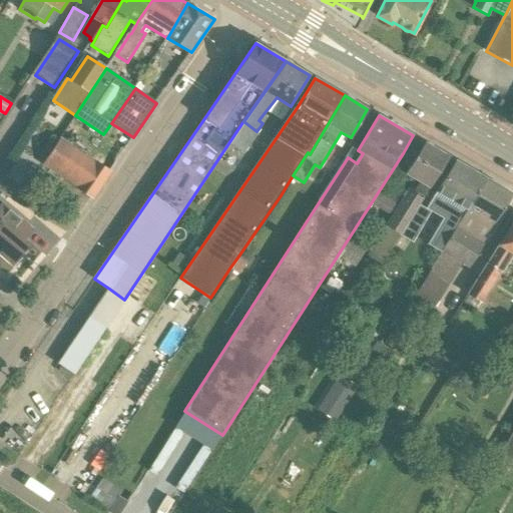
[(92,196),(109,172),(60,139),(44,163),(92,196)]
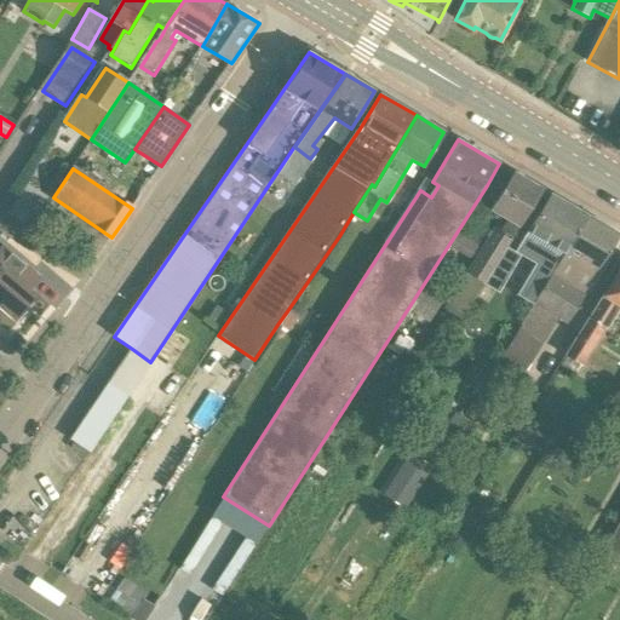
[(544,190),(514,172),(492,211),(510,220),(504,231),(499,229),(471,276),(463,270),(440,305),(463,321),(486,285),(488,286),(544,190)]
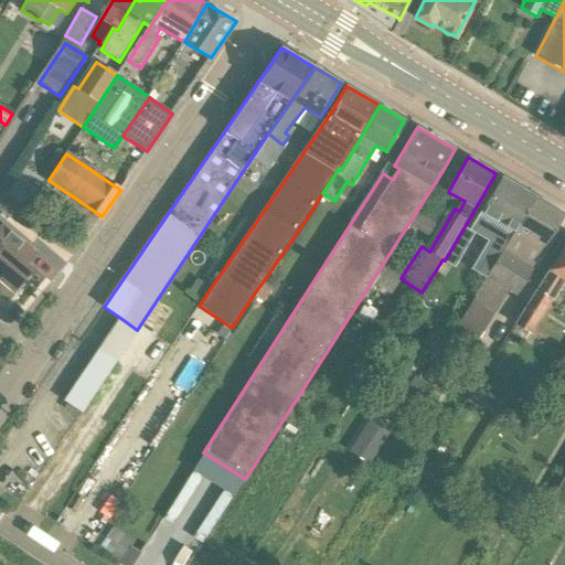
[(473,272),(488,280),(508,247),(536,198),(502,177),(480,215),(490,221),(483,233),(499,243),(494,251),(488,246),(473,272)]
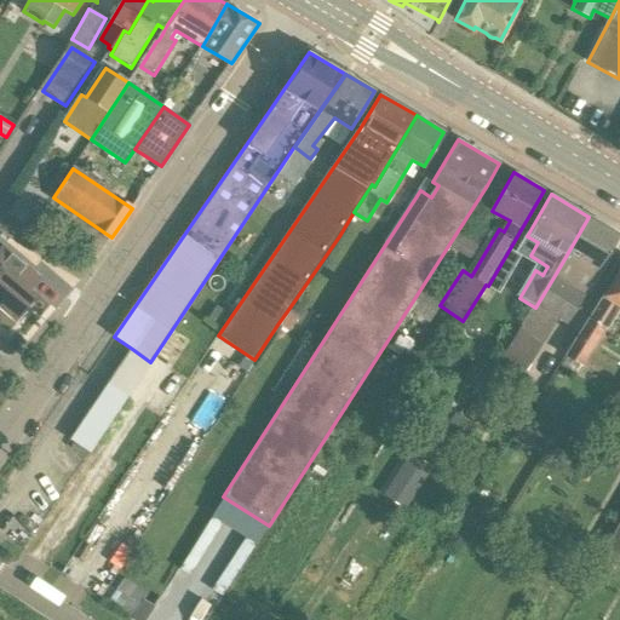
[(557,271),(535,308),(501,365),(524,378),(561,319),(570,325),(586,297),(584,296),(619,235),(589,217),(557,271)]
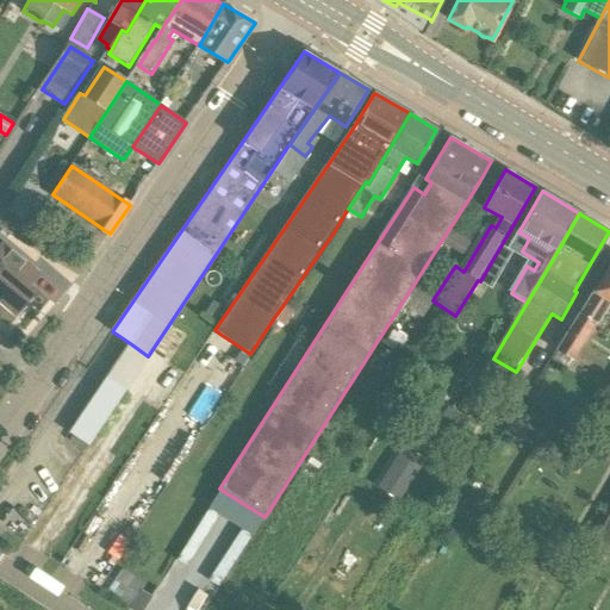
[(453,226),(443,242),(464,255),(473,240),(453,226)]
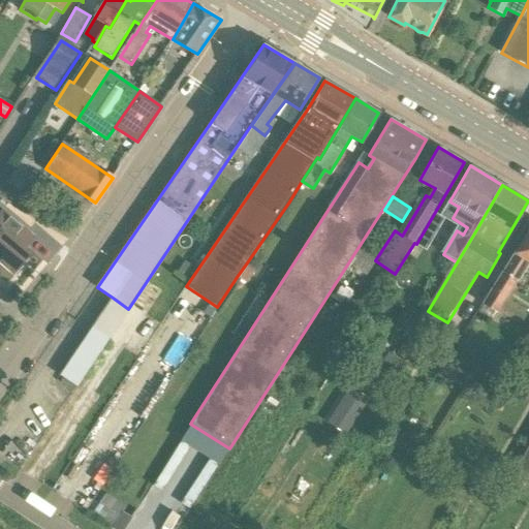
[(0,262),(12,274),(32,251),(26,247),(35,237),(2,209),(0,212),(0,262)]
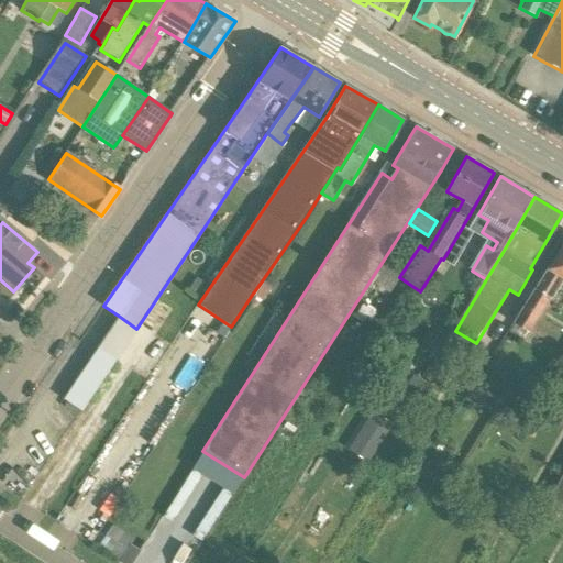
[(562,242),(534,289),(514,323),(529,333),(562,277),(562,242)]
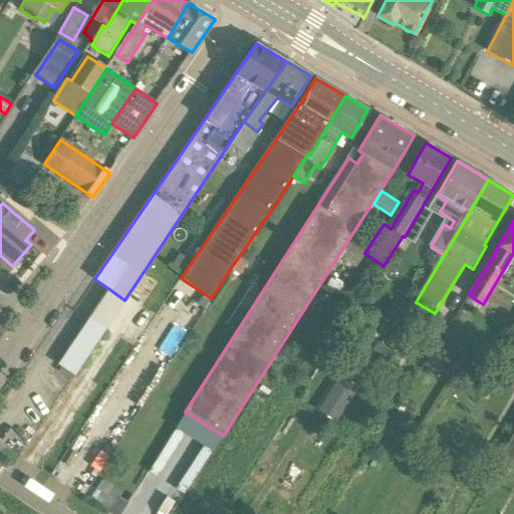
[(190,260),(181,254),(175,262),(184,269),(190,260)]
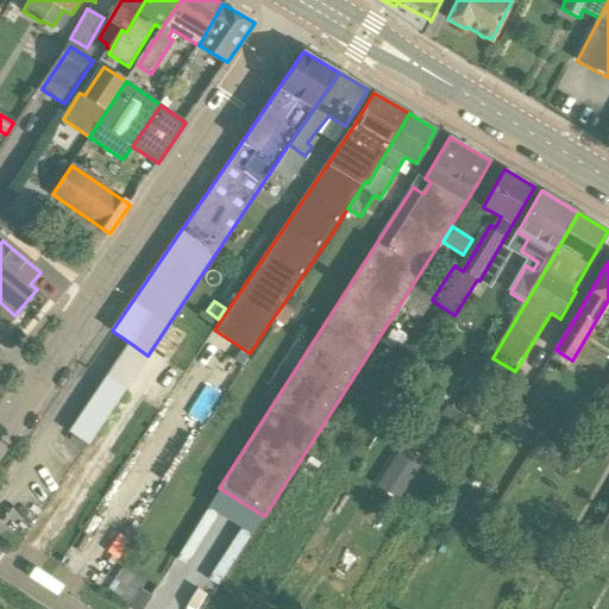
[(294,313),(282,306),(272,319),(284,326),(294,313)]
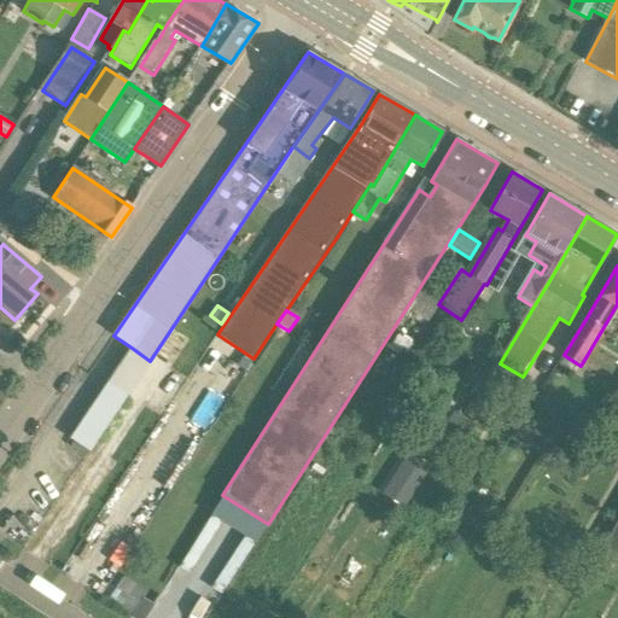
[(413,343),(398,334),(392,345),(406,354),(413,343)]
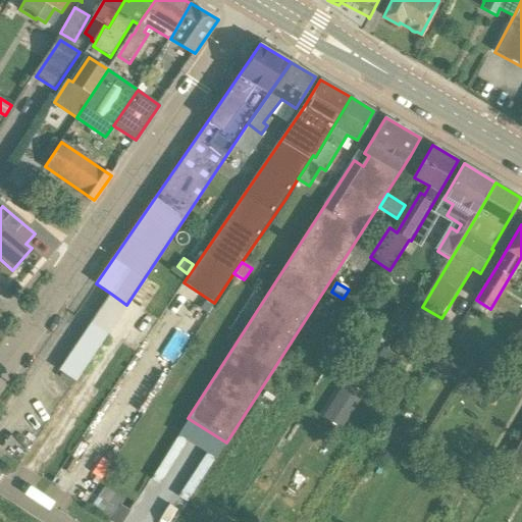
[(240,336),(250,319),(264,298),(254,292),(241,313),(229,329),(240,336)]
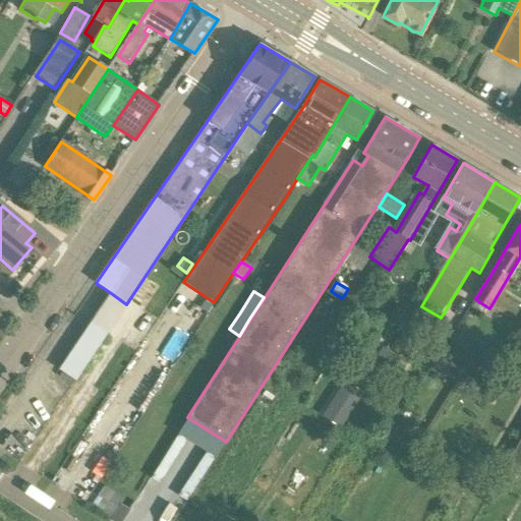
[(76,381),(126,304),(111,293),(59,369),(76,381)]
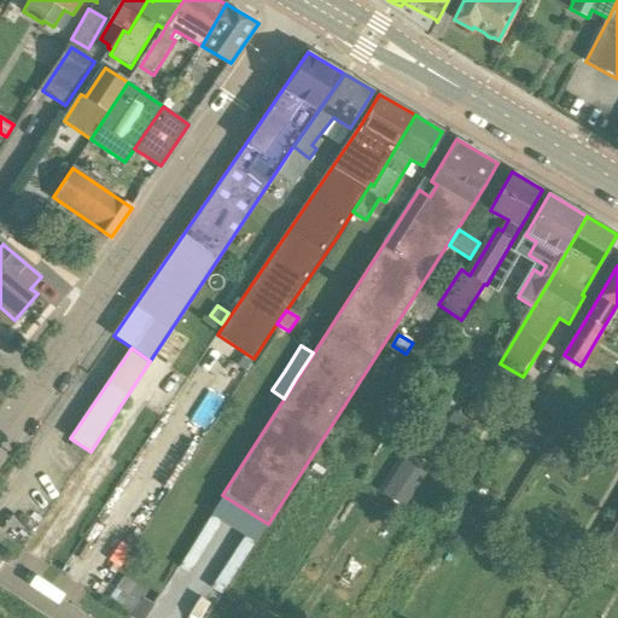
[(447,442),(454,431),(462,417),(453,412),(438,437),(436,439),(445,445),(447,442)]
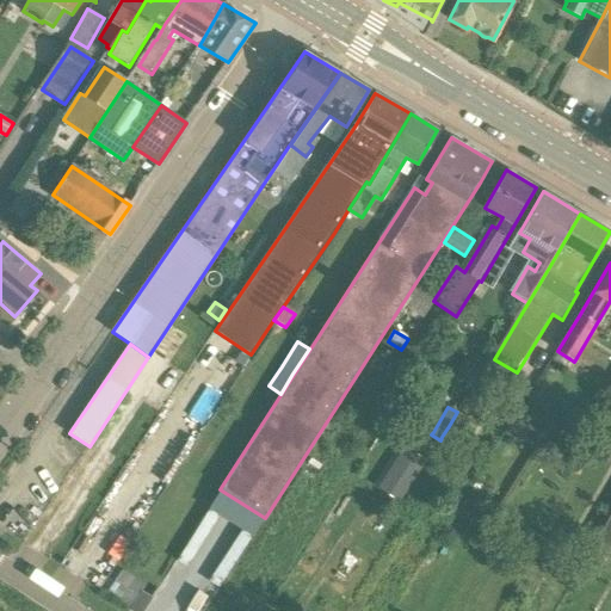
[(469,419),(457,412),(449,426),(461,433),(469,419)]
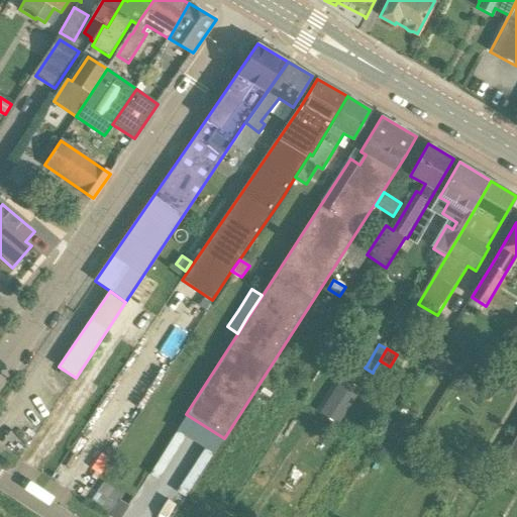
[(435,354),(427,368),(438,375),(446,362),(435,354)]
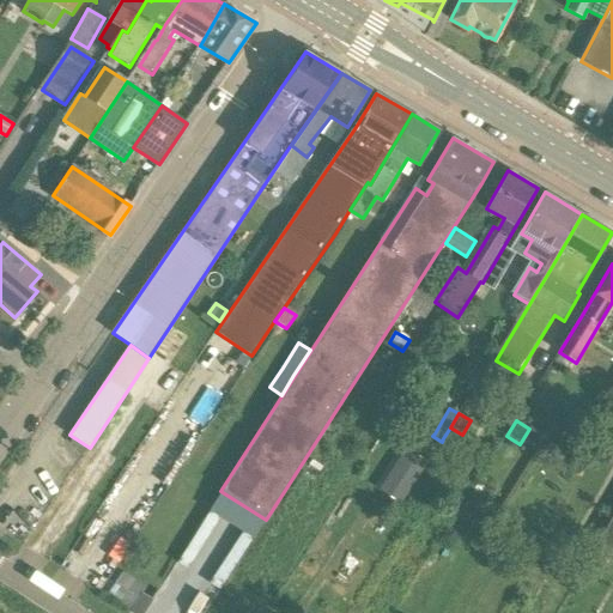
[(401,499),(428,457),(405,442),(377,484),(401,499)]
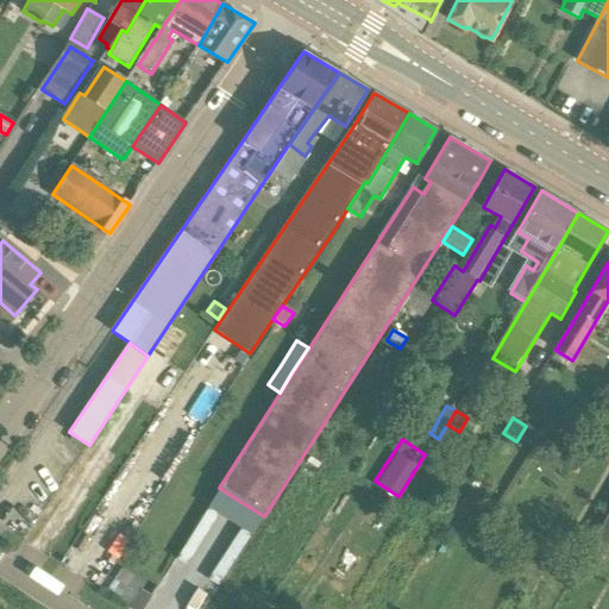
[(485,496),(470,487),(454,513),(470,522),(485,496)]
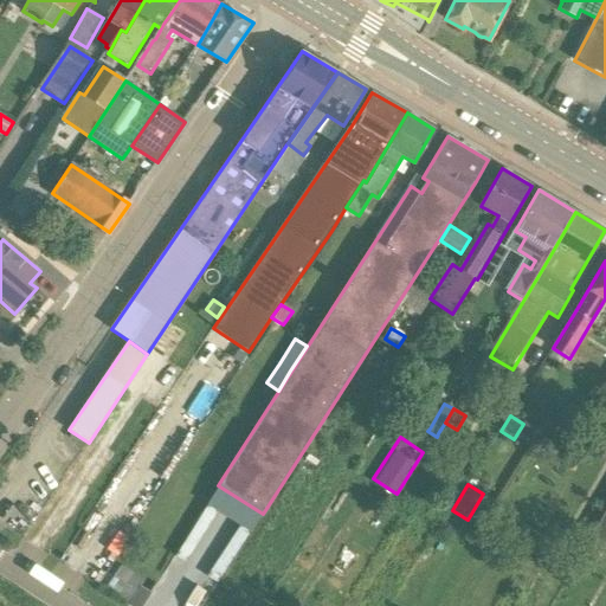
[(605,505),(591,532),(605,540),(605,505)]
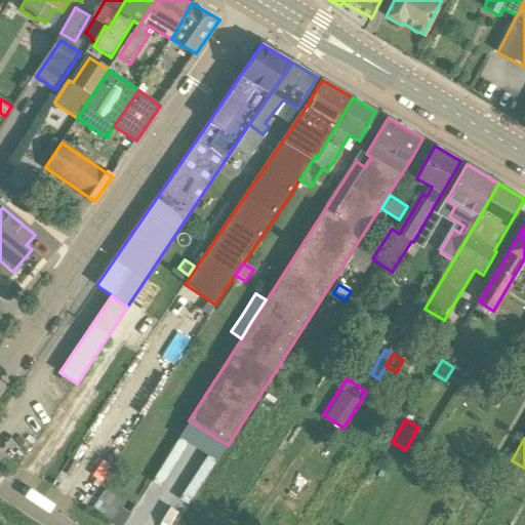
[(106,490),(91,510),(110,523),(111,524),(121,508),(123,509),(125,505),(106,490)]
